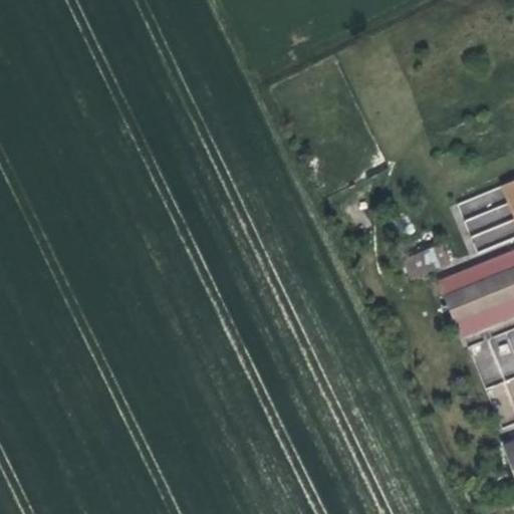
[(513,181),(458,204),(477,251),(511,237),(511,239),(513,238),(513,181)]
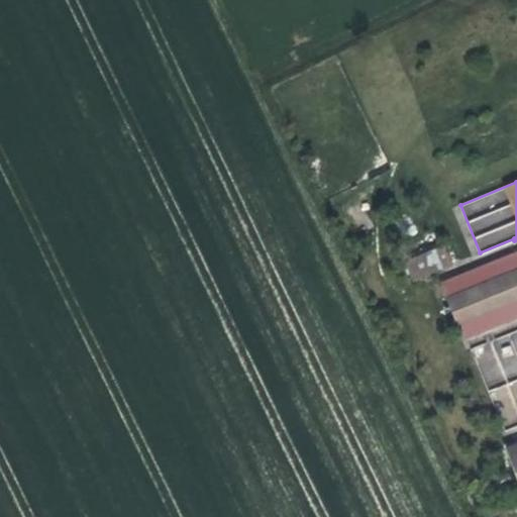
[(435,242),(396,254),(403,275),(441,262),(435,242)]
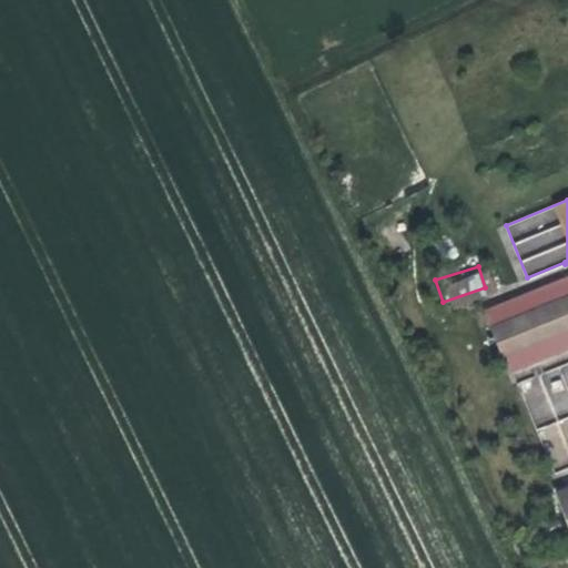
[(567,283),(477,317),(489,348),(567,317),(567,283)]
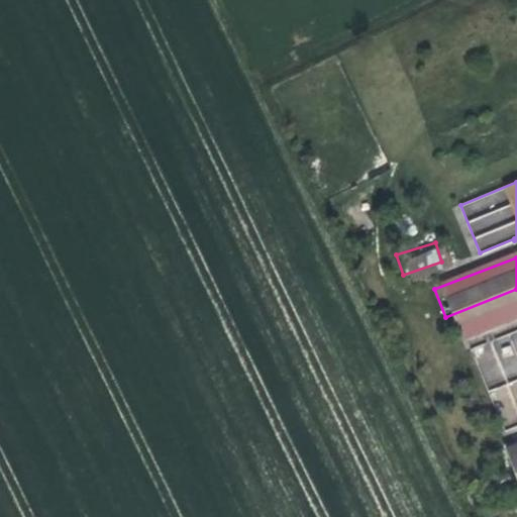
[(472,346),(501,427),(516,420),(516,334),(516,335),(515,331),(472,346)]
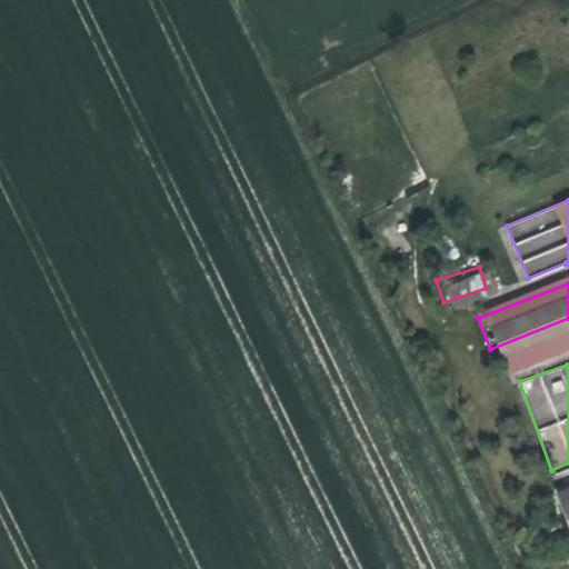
[(568,477),(545,487),(561,530),(568,526),(568,477)]
